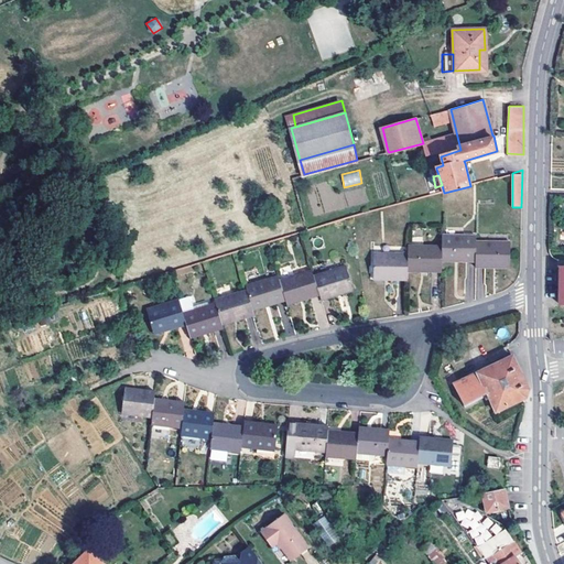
[(409,194),(401,197),(403,204),(411,201),(409,194)]
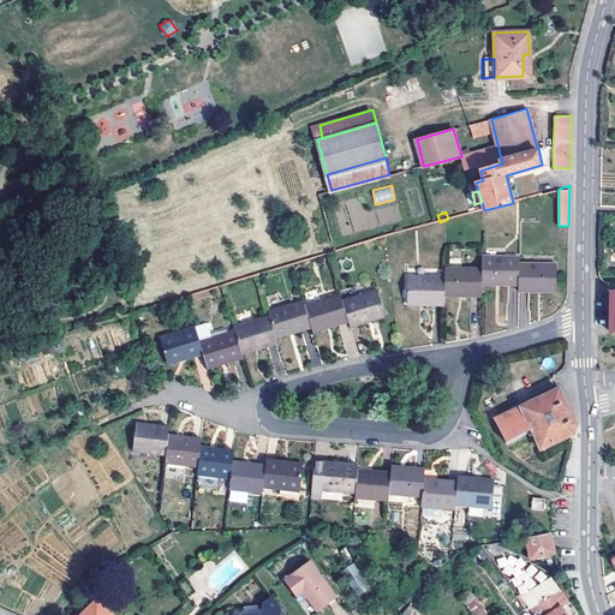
[(502,282),(502,285),(519,285),(519,264),(519,258),(483,258),(483,269),(483,281),(502,282)]
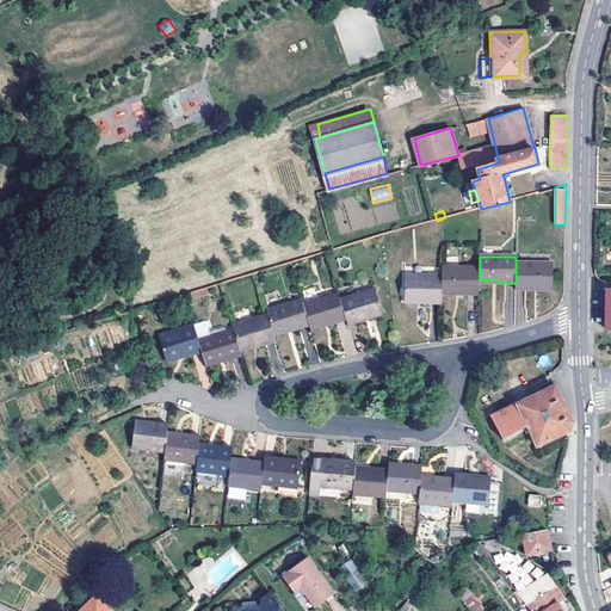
[(531,285),(551,285),(553,263),(516,263),(516,283),(516,290),(531,290),(531,285)]
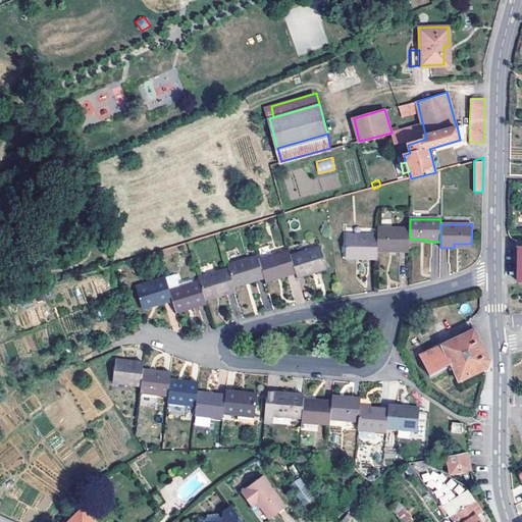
[(395,249),(395,251),(410,252),(410,242),(410,239),(410,228),(377,228),(377,236),(377,249),(395,249)]
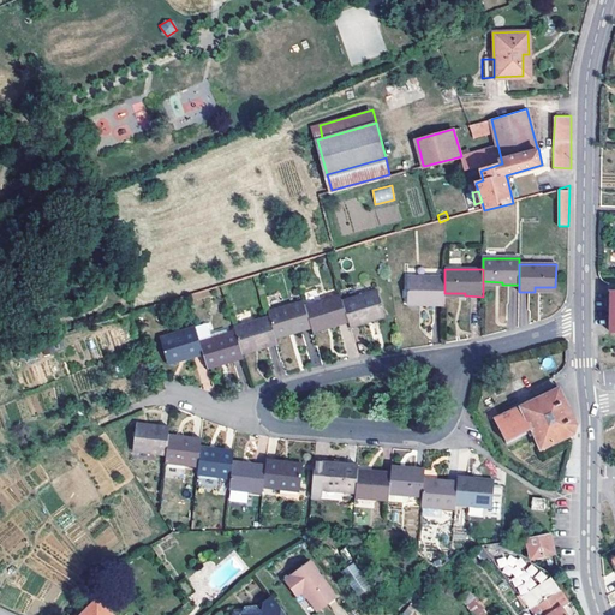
[(407,278),(407,303),(428,303),(428,305),(445,305),(445,296),(445,293),(445,278),(407,278)]
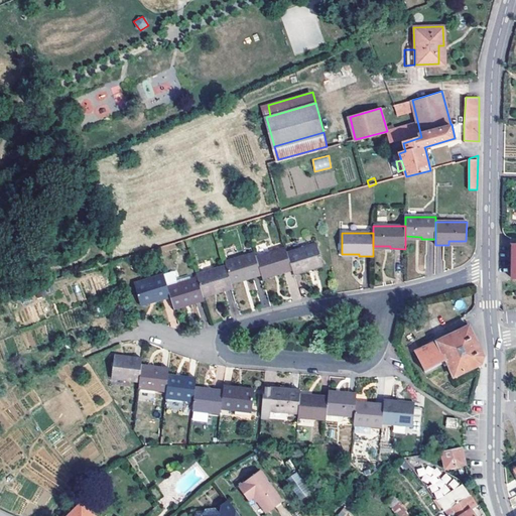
[(317,245),(286,254),(291,271),(293,275),(306,271),(306,269),(323,264),(317,245)]
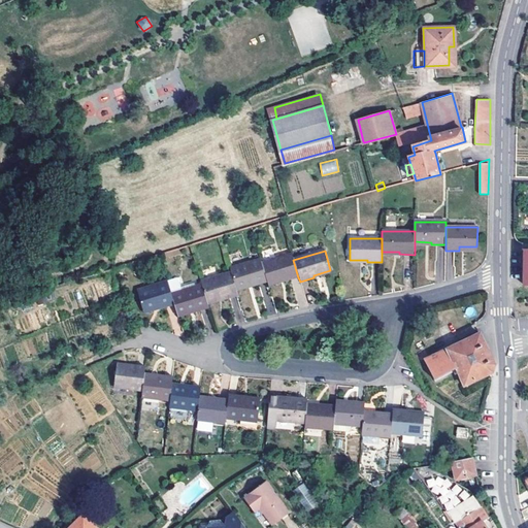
[(285,278),(286,281),(298,277),(293,260),(292,255),(262,264),(267,283),(285,278)]
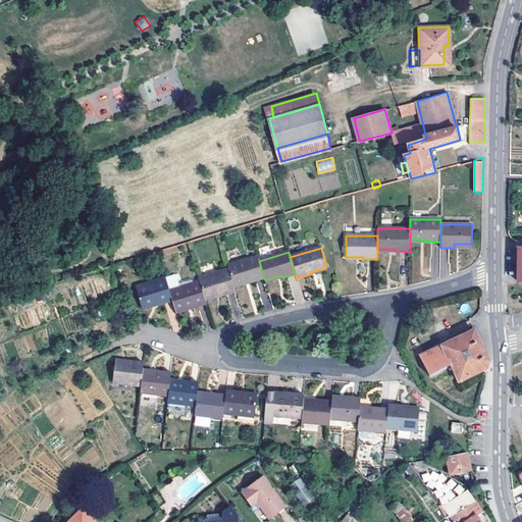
[(251,280),(252,283),(264,279),(259,261),(257,257),(227,266),(228,270),(233,285),(251,280)]
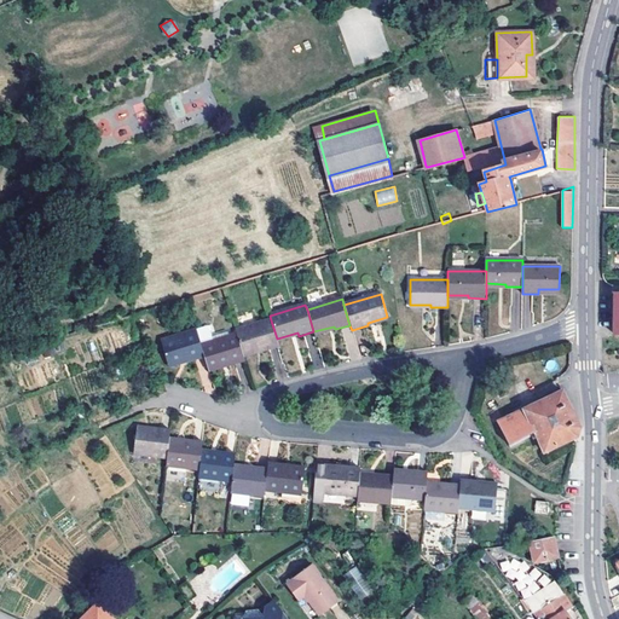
[(264,348),(264,351),(278,347),(277,342),(277,339),(271,320),(235,331),(236,335),(242,354),(264,348)]
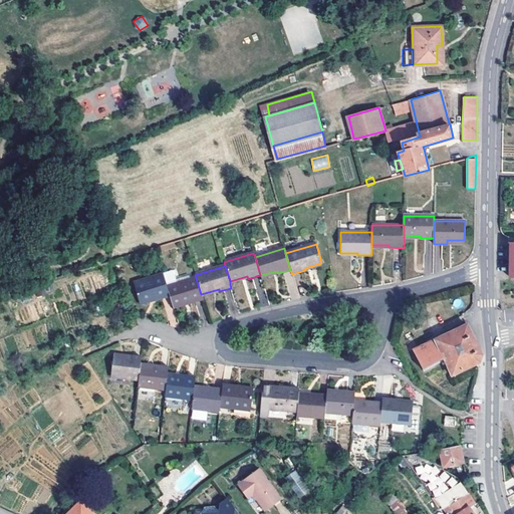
[(173,272),(163,275),(170,297),(173,306),(190,301),(190,304),(203,300),(202,297),(201,294),(196,278),(176,284),(173,272)]
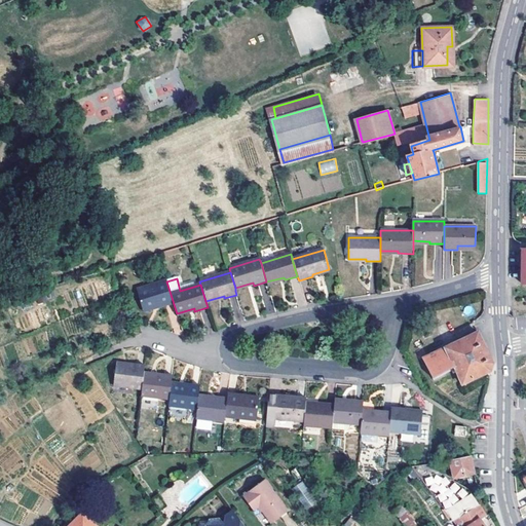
[(160,305),(161,308),(174,304),(166,282),(137,291),(143,310),(160,305)]
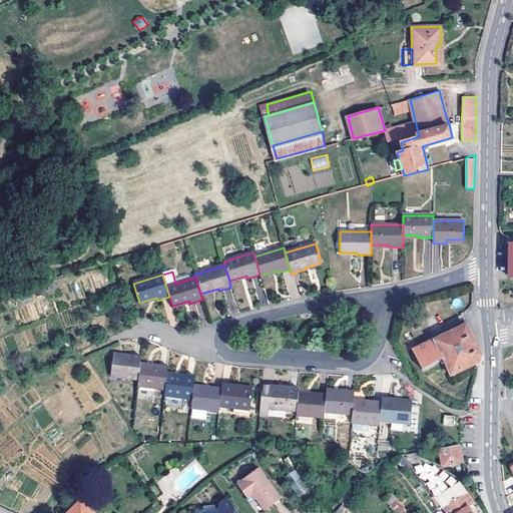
[(229,281),(229,284),(247,279),(246,276),(229,281)]
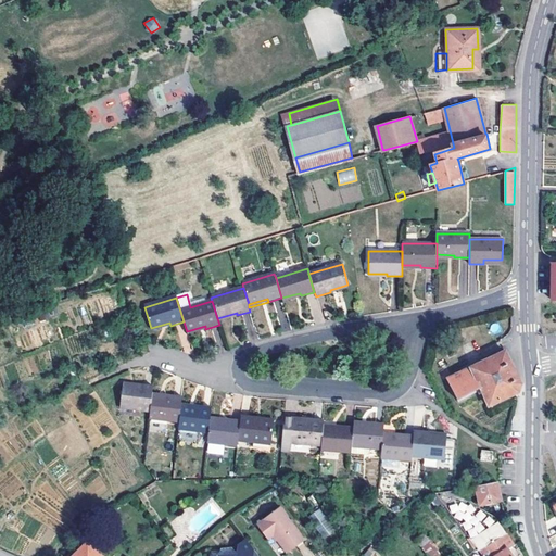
[(520,384),(505,352),(470,368),(447,379),(446,380),(456,401),(480,390),(488,407),(517,393),(520,384)]
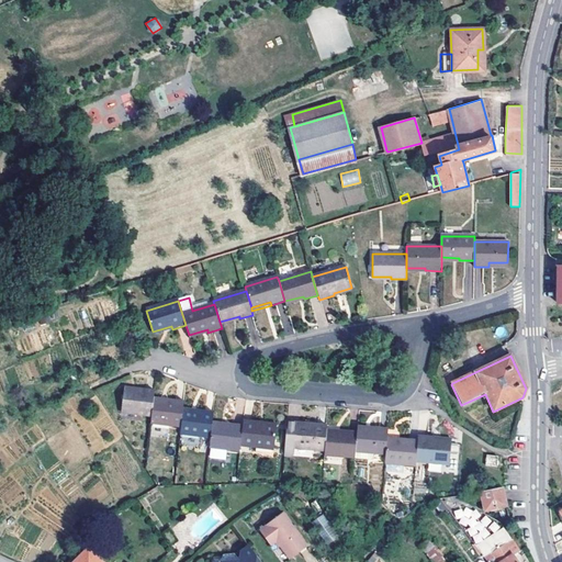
[(123,411),(152,415),(154,396),(155,391),(126,386),(123,411)]
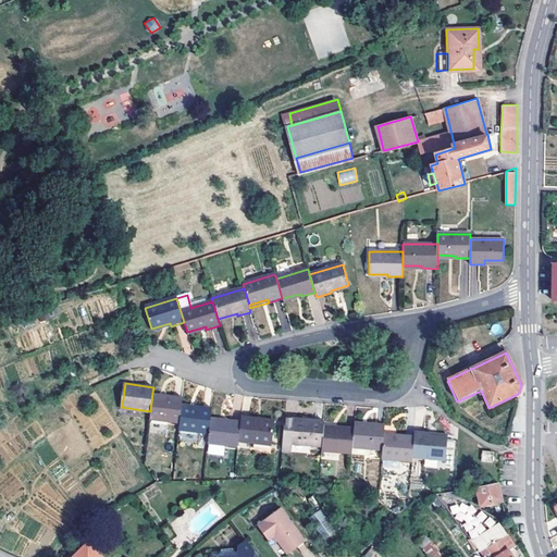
[(149,417),(180,421),(182,404),(183,397),(152,393),(150,411),(149,417)]
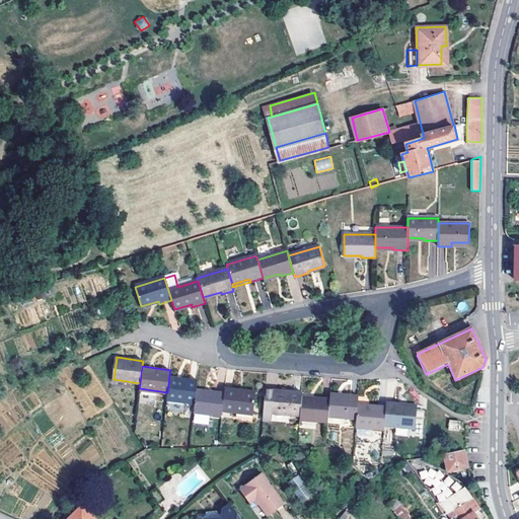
[(166,399),(195,403),(197,388),(198,380),(169,376),(167,392),(166,399)]
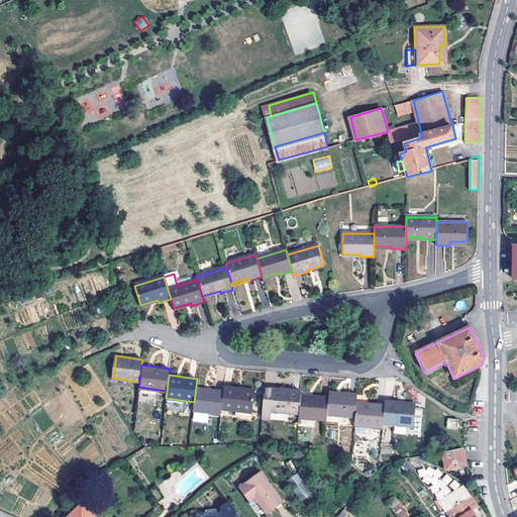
[(193,410),(221,414),(221,408),(224,392),(196,387),(194,402),(193,410)]
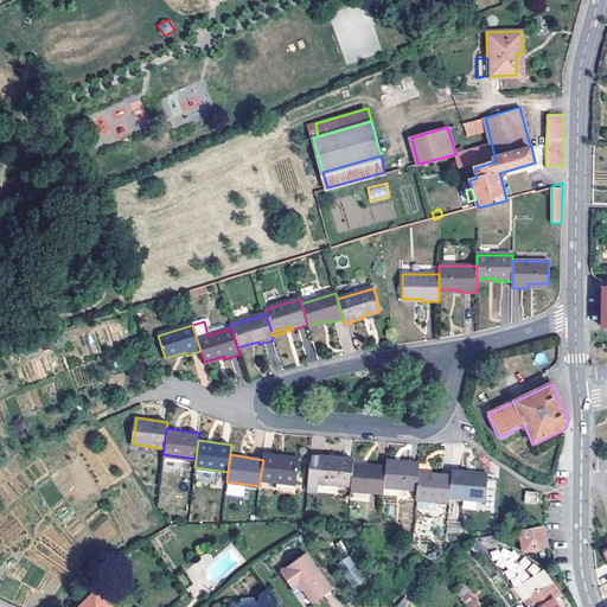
[(296,485),(299,461),(279,459),(280,457),(263,454),(263,460),(260,479),(296,485)]
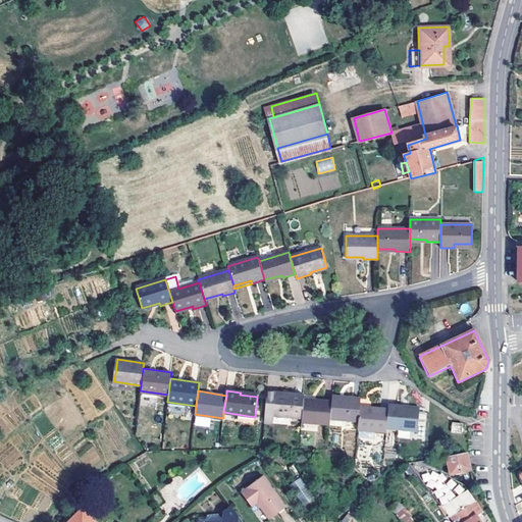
[(273,417),(302,420),(304,400),(304,397),(276,394),(267,394),(264,424),(273,425),(273,417)]
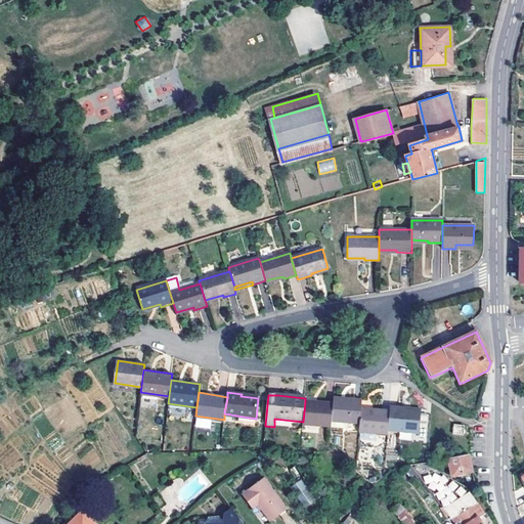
[(332,423),(360,426),(361,410),(362,403),(334,400),(334,405),(332,423)]
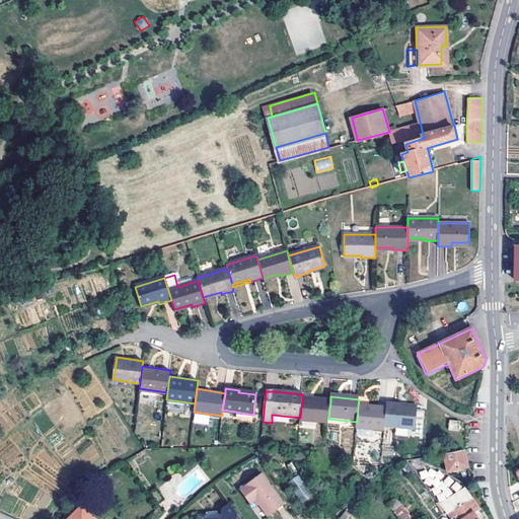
[(300,422),(327,425),(328,419),(330,401),(302,397),(300,418),(300,422)]
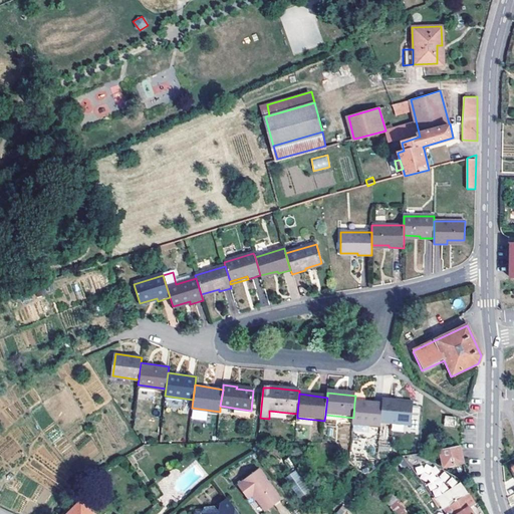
[(397,406),(397,404),(383,402),(382,406),(380,424),(412,428),(414,408),(397,406)]
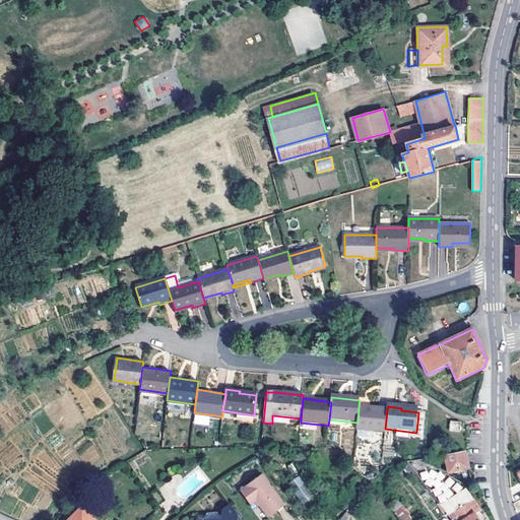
[(356,431),(385,434),(385,429),(387,410),(359,407),(358,423),(356,431)]
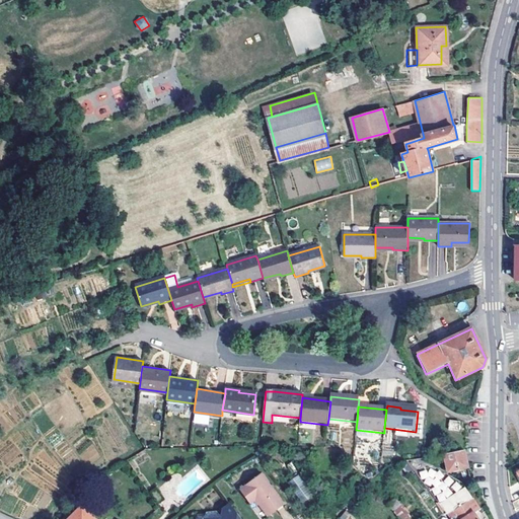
[(459,430),(460,422),(451,420),(450,429),(459,430)]
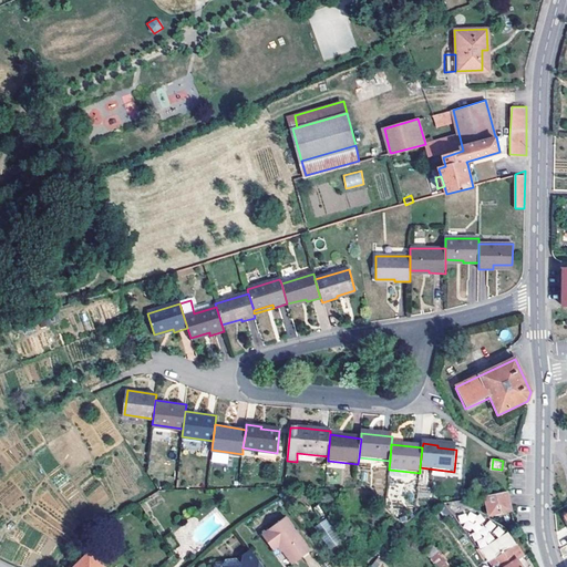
[(490,514),(512,511),(507,492),(486,494),(490,514)]
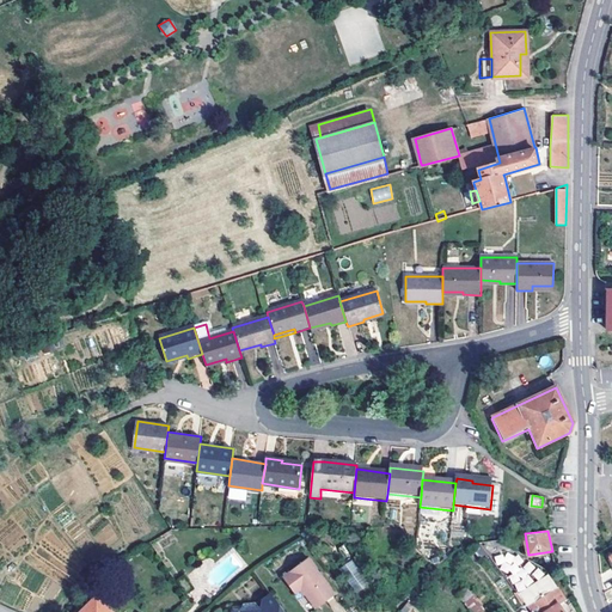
[(482,560),(488,555),(481,544),(472,546),(482,560)]
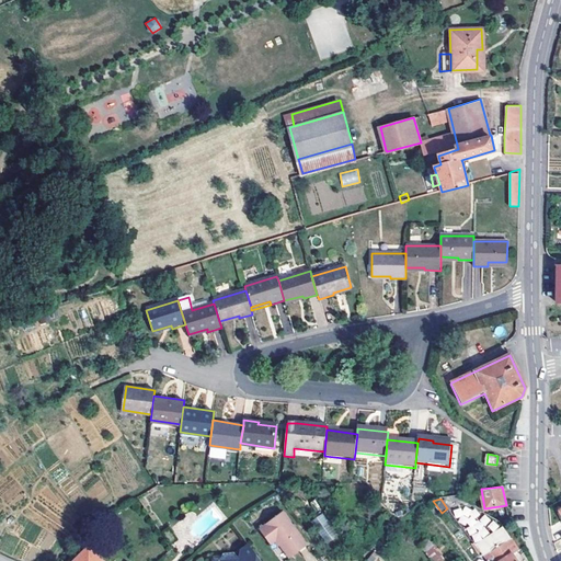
[(290,557),(308,545),(284,512),(261,529),(272,544),(277,539),(290,557)]
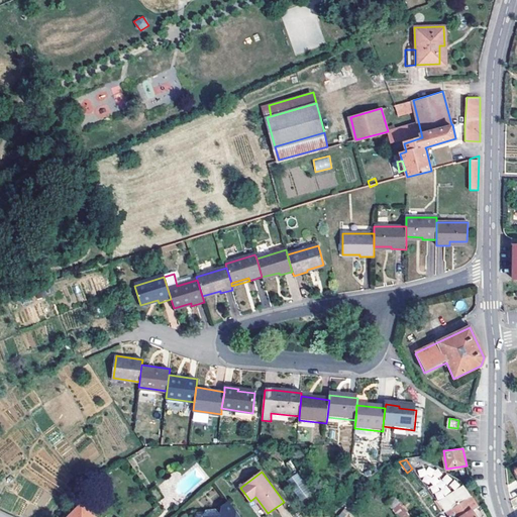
[(299,473),(288,479),(300,502),(312,495),(299,473)]
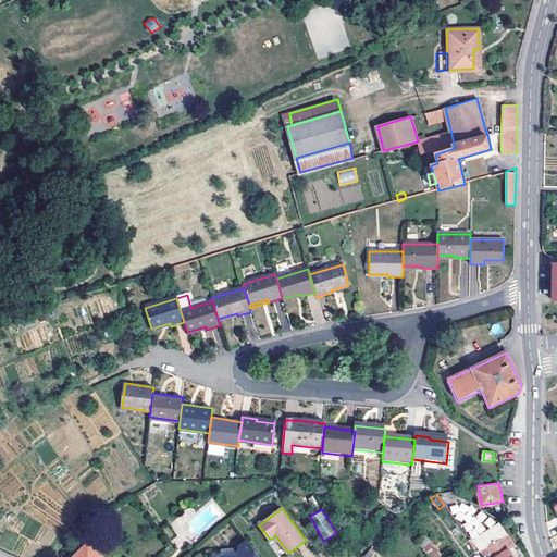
[(482,556),(514,556),(509,551),(516,546),(502,527),(490,535),(486,531),(471,542),(482,556)]
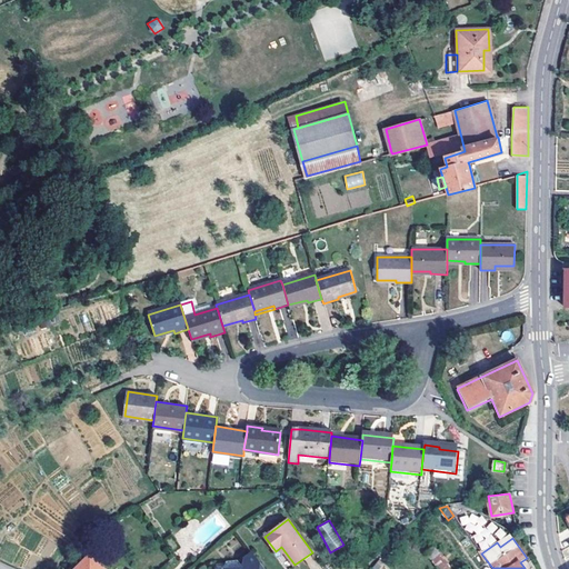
[(436,548),(428,553),(435,561),(442,556),(436,548)]
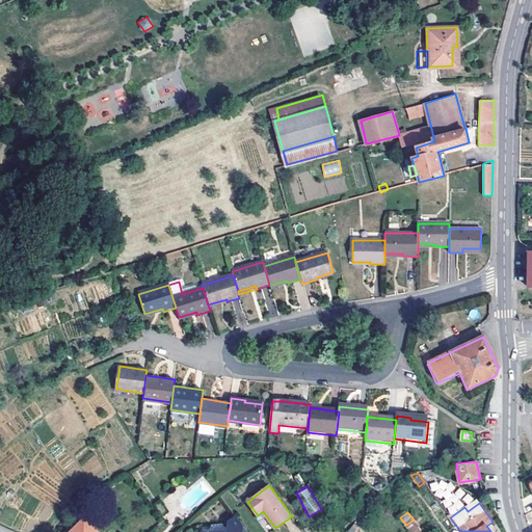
[(247,531),(237,517),(230,523),(229,529),(231,531),(230,531),(247,531)]
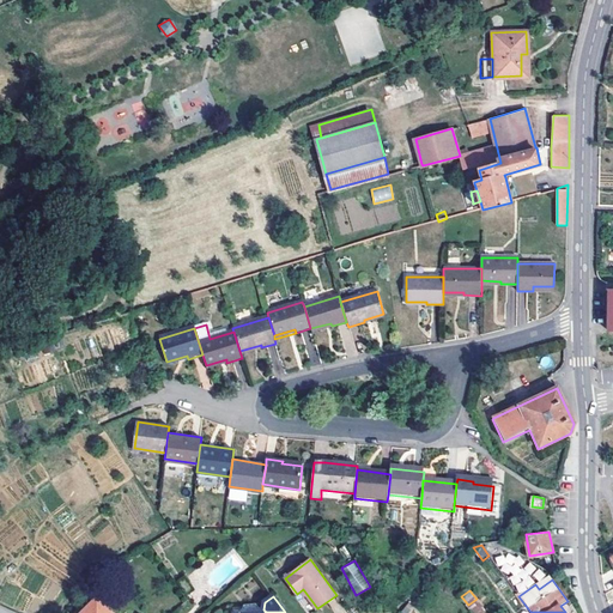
[(82,612),(110,612),(98,599),(82,612)]
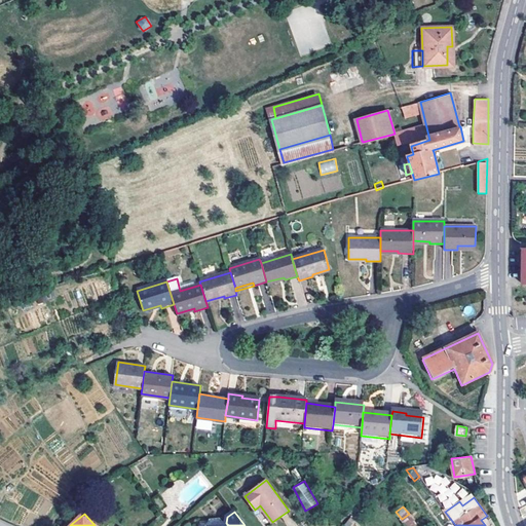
[(402,519),(406,525),(418,525),(409,514),(402,519)]
